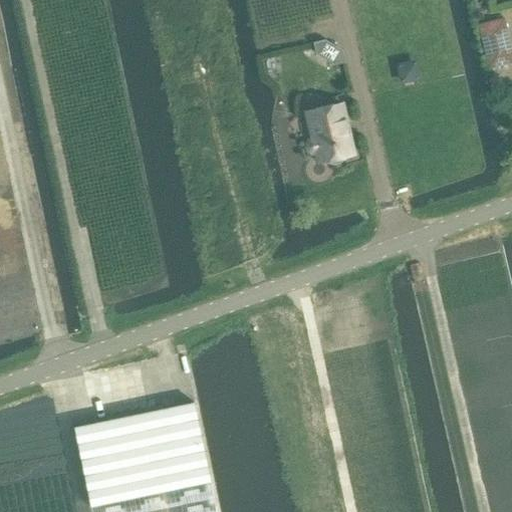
[(479,23),(490,67),(511,61),(511,43),(505,17),(479,23)]
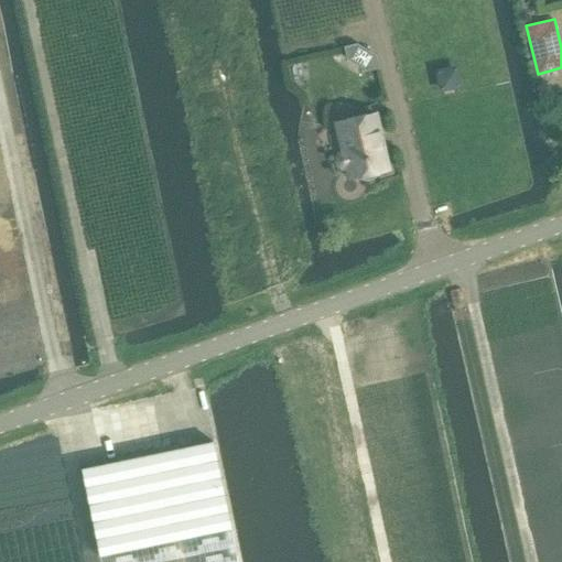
[(344,46),(347,58),(366,69),(379,68),(376,54),(357,43),(344,46)]
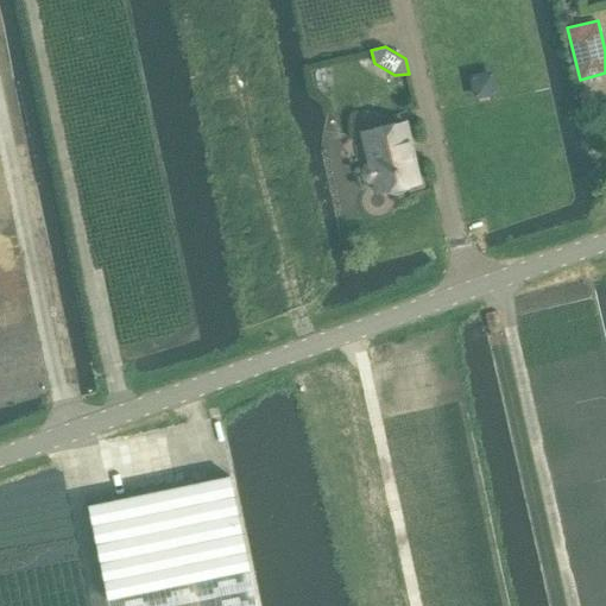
[(492,71),(473,75),(477,94),(496,90),(492,71)]
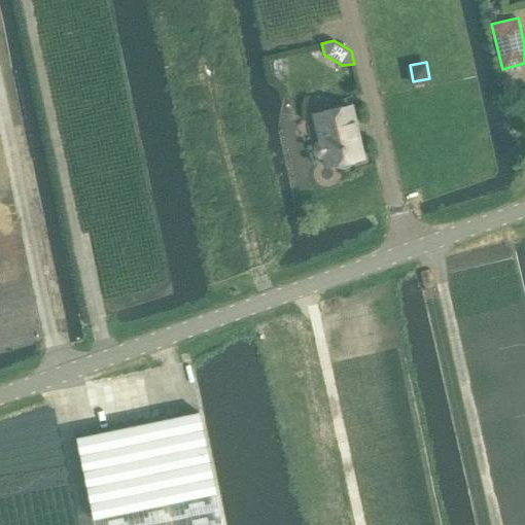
[(315,146),(315,150),(317,153),(320,155),(324,155),(326,166),(337,164),(340,166),(344,166),(348,166),(350,163),(352,160),(358,159),(350,124),(355,123),(351,105),(315,113),(321,141),(317,143),(315,146)]
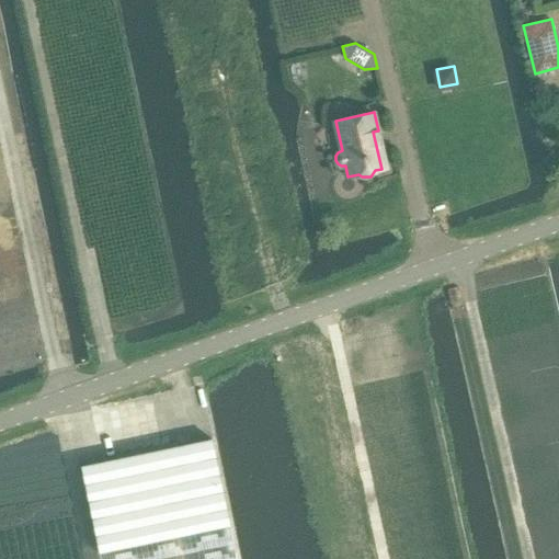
[(237,558),(212,441),(80,466),(101,558),(237,558)]
